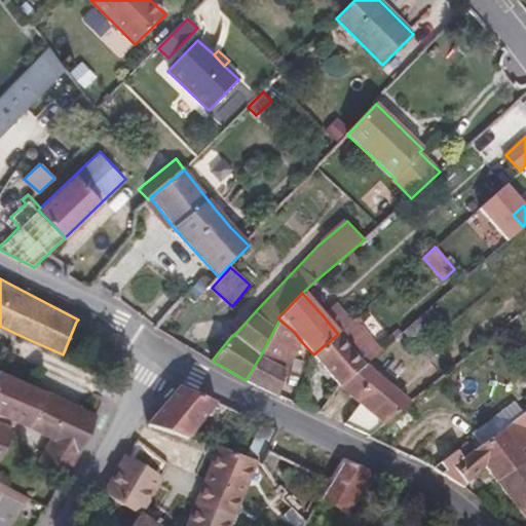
[(335,304),(322,314),(338,334),(350,323),(335,304)]
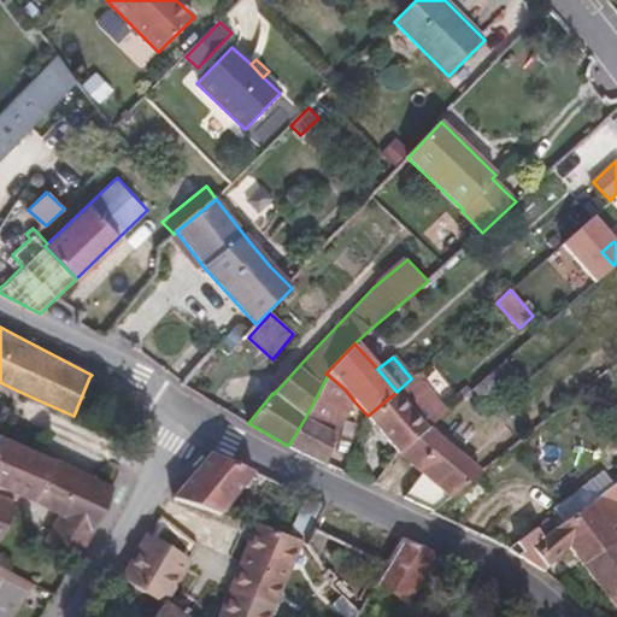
[(345,389),(328,375),(305,418),(288,446),(325,465),(335,435),(353,400),(345,389)]
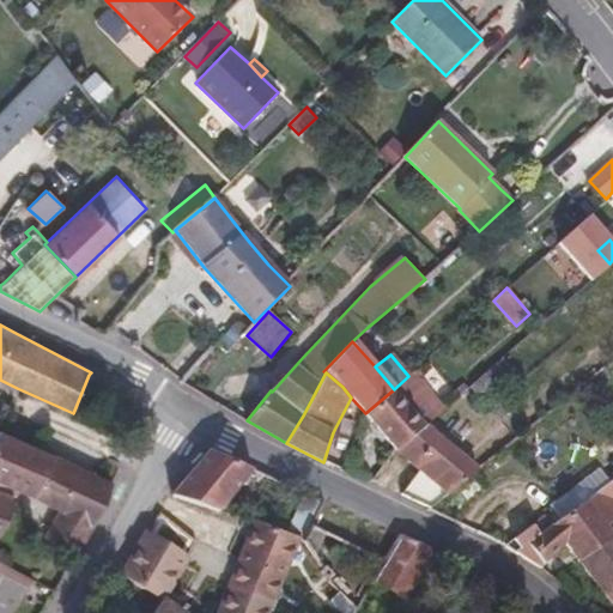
[(396,451),(424,426),(443,410),(412,372),(408,376),(394,389),(365,413),(396,451)]
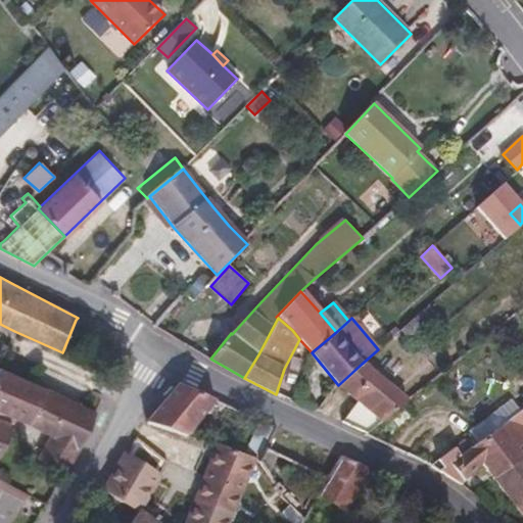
[(440,348),(414,319),(400,329),(427,360),(440,348)]
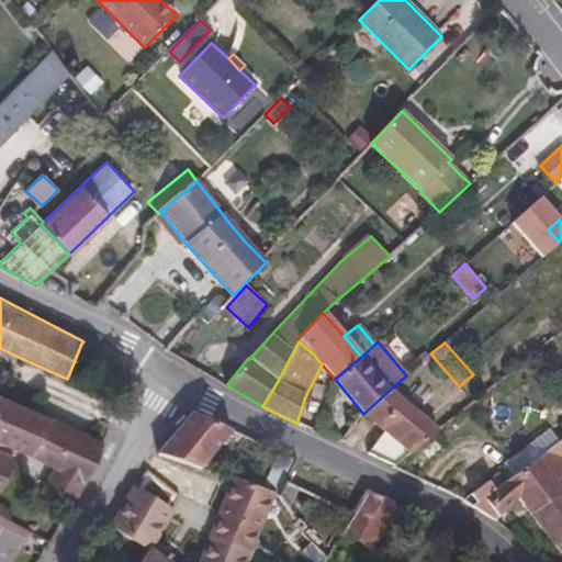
[(407,456),(438,431),(389,391),(363,414),(384,430),(367,453),(395,467),(407,456)]
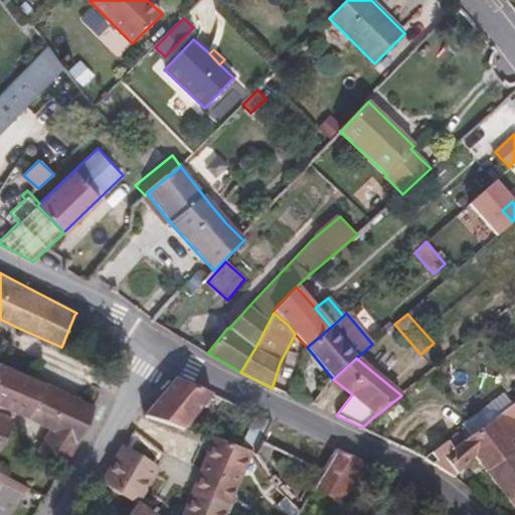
[(0,411),(12,417),(15,410),(51,427),(37,452),(65,466),(79,441),(95,404),(79,397),(78,397),(0,362),(0,411)]
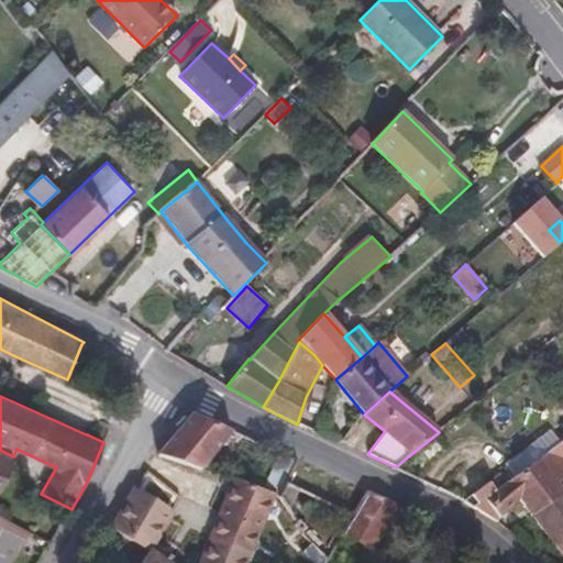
[(161,455),(201,470),(231,430),(196,415),(161,455)]
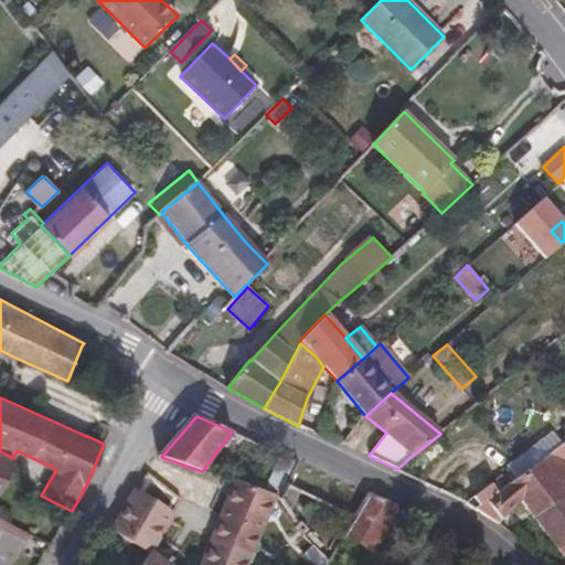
[(505,460),(518,478),(548,455),(535,438),(505,460)]
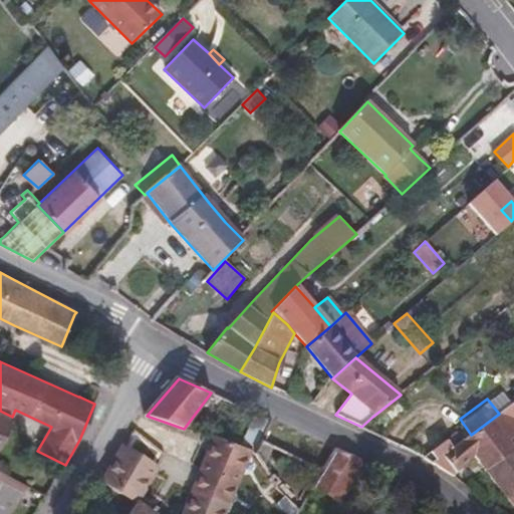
[(474,455),(485,471),(513,449),(513,448),(509,441),(513,437),(513,419),(513,418),(513,404),(513,403),(499,414),(471,435),(464,440),(474,455)]
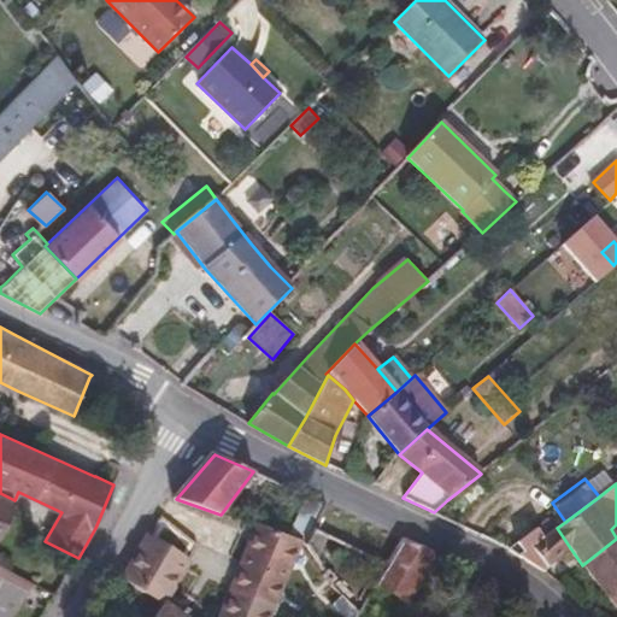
[(0,533),(15,500),(0,493),(0,533)]
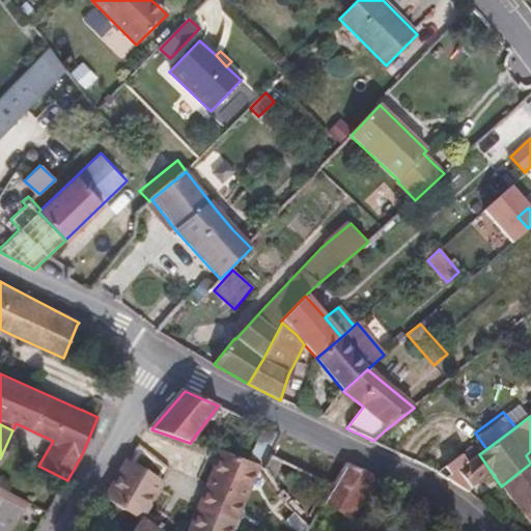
[(266,468),(281,435),(266,427),(266,428),(253,452),(235,446),(231,454),(258,465),(266,468)]
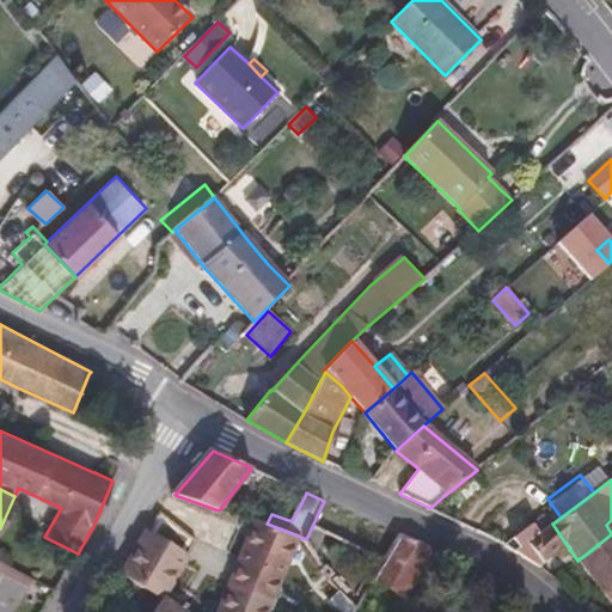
[(147,530),(188,554),(197,537),(159,508),(147,530)]
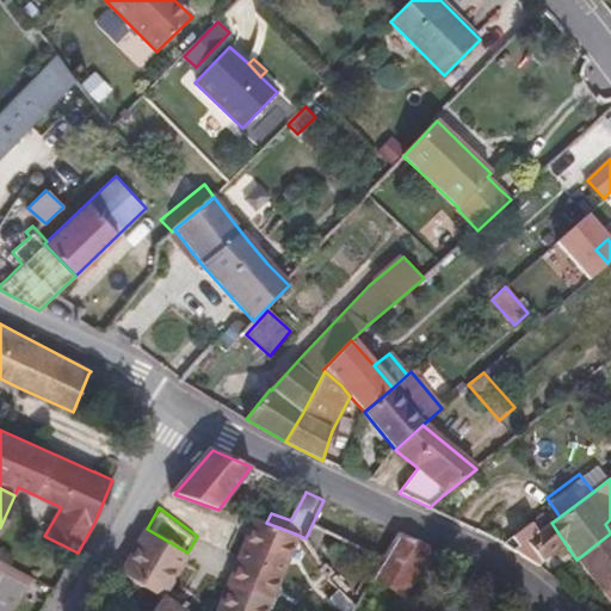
[(514,550),(538,565),(563,541),(551,523),(545,516),(544,513),(503,543),(514,550)]
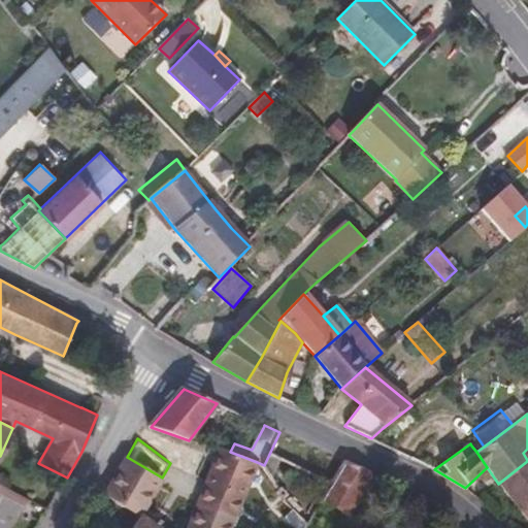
[(229,527),(257,462),(230,452),(222,448),(221,450),(189,527),(229,527)]
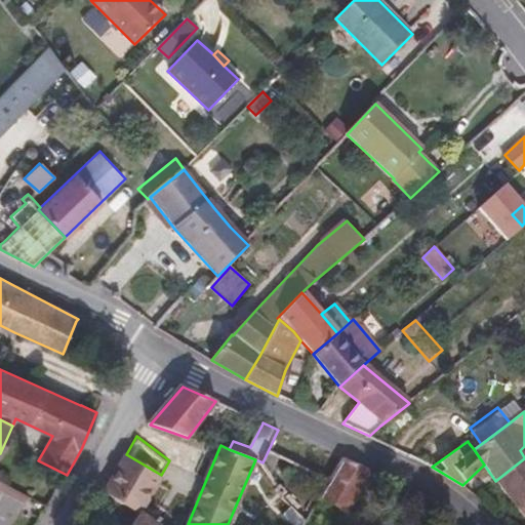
[(106,491),(139,513),(140,512),(158,480),(161,475),(126,454),(106,491)]
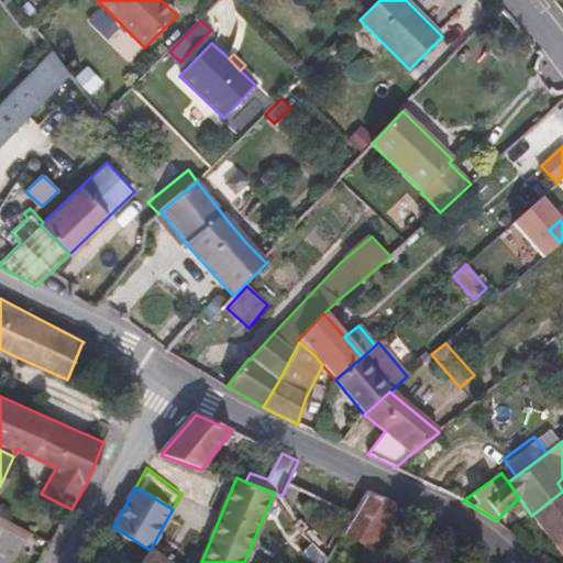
[(562,492),(531,516),(562,556),(562,492)]
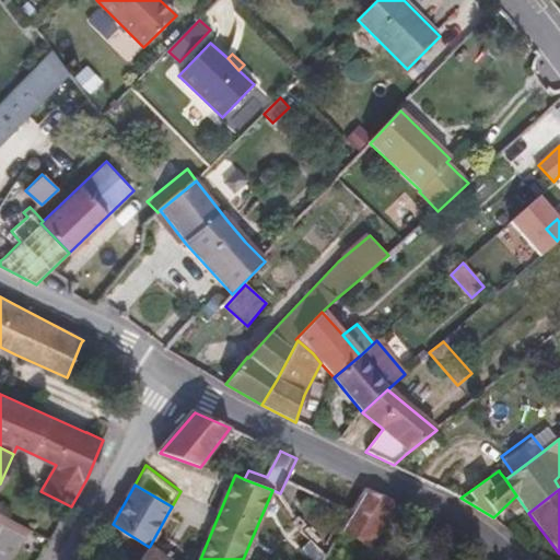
[(395,503),(368,490),(352,515),(341,532),(369,547),(393,506),(395,503)]
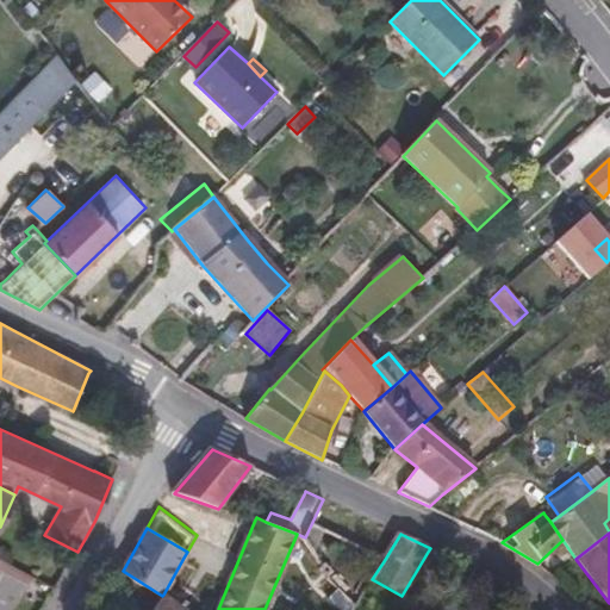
[(186,609),(163,595),(162,596),(151,609),(186,609)]
